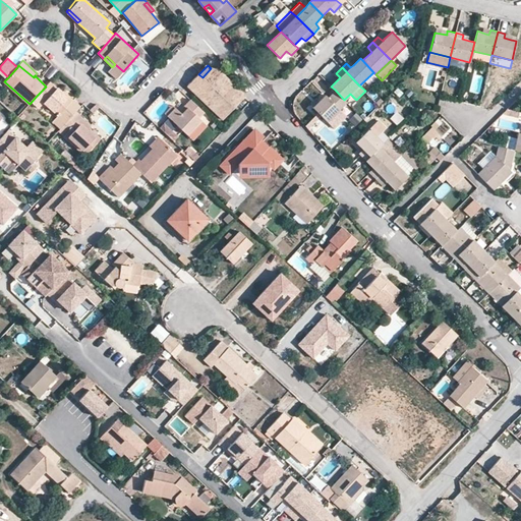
[(245,96),(244,94),(217,68),(211,68),(203,77),(198,74),(187,87),(223,119),(245,96)]
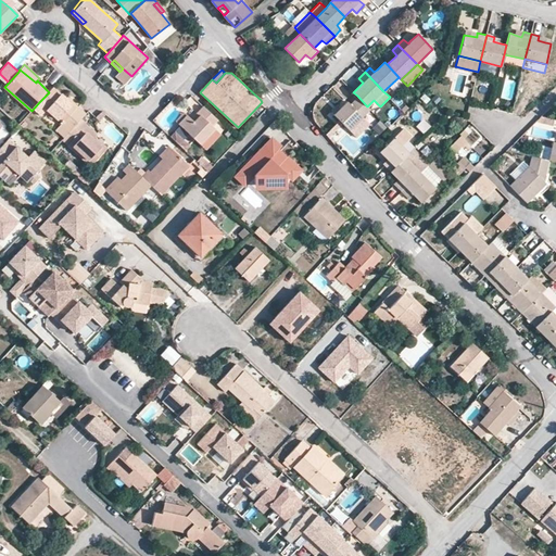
[(81,118),(86,113),(78,105),(76,108),(66,99),(53,87),(49,92),(39,102),(48,110),(60,121),(62,123),(57,130),(64,138),(81,118)]
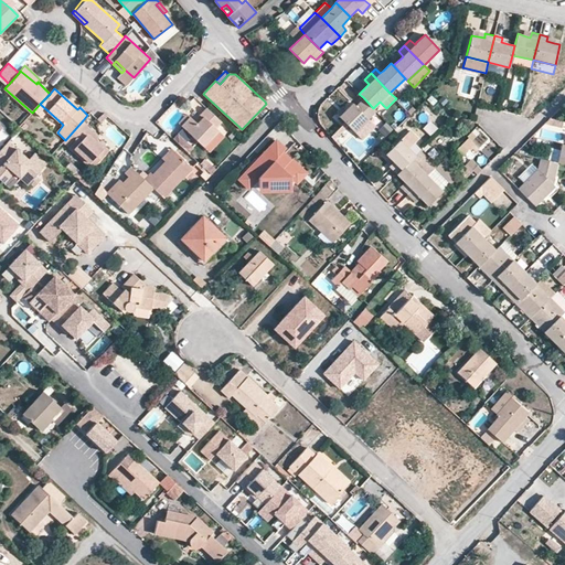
[(373,108),(363,97),(355,105),(353,104),(339,117),(355,134),(376,112),(373,108)]
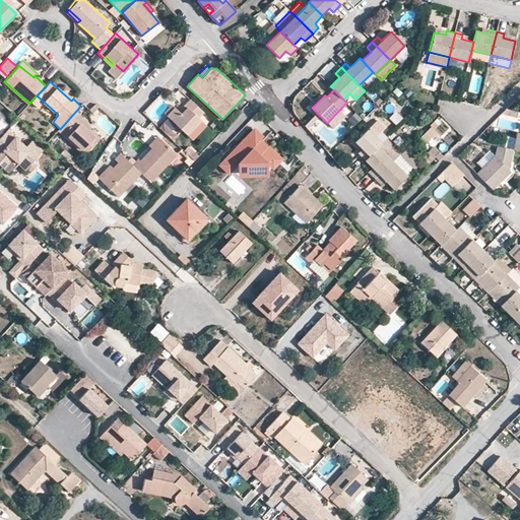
[(71,101),(73,99),(64,90),(62,92),(71,101)]
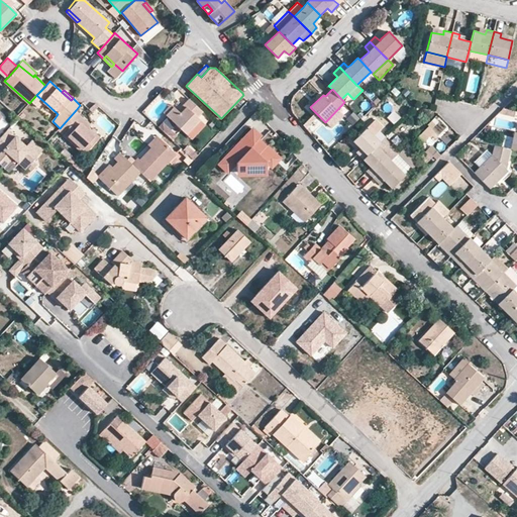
[(202,110),(190,99),(184,104),(187,107),(182,113),(178,110),(175,107),(167,115),(187,133),(200,119),(197,116),(202,110)]
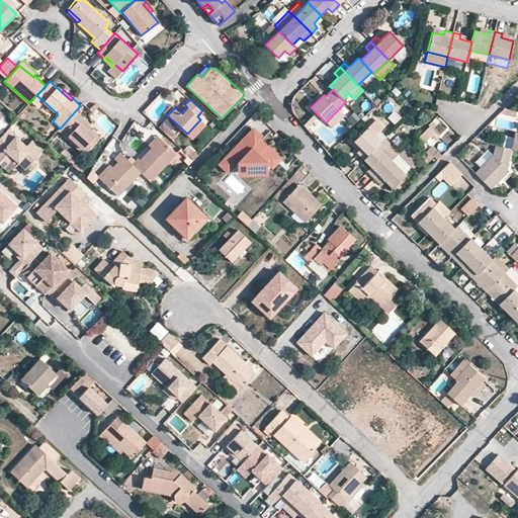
[(51,117),(56,112),(45,102),(40,107),(51,117)]
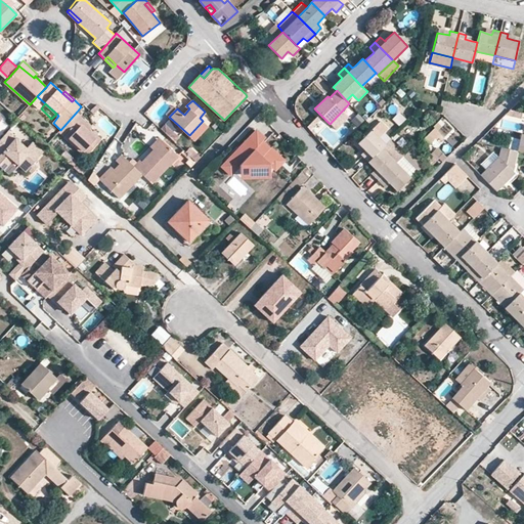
[(169,117),(177,108),(173,104),(165,113),(169,117)]
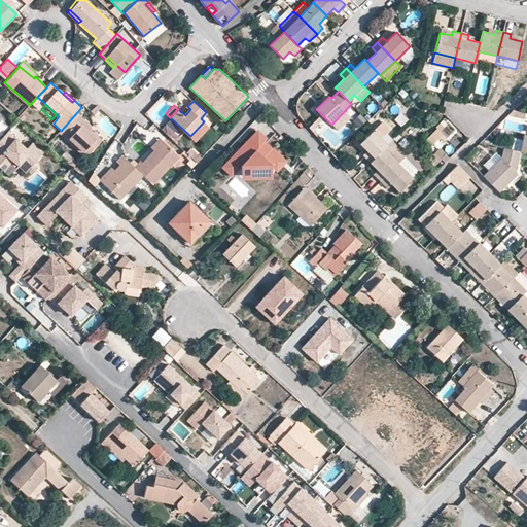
[(190,109),(187,106),(181,112),(185,115),(190,109)]
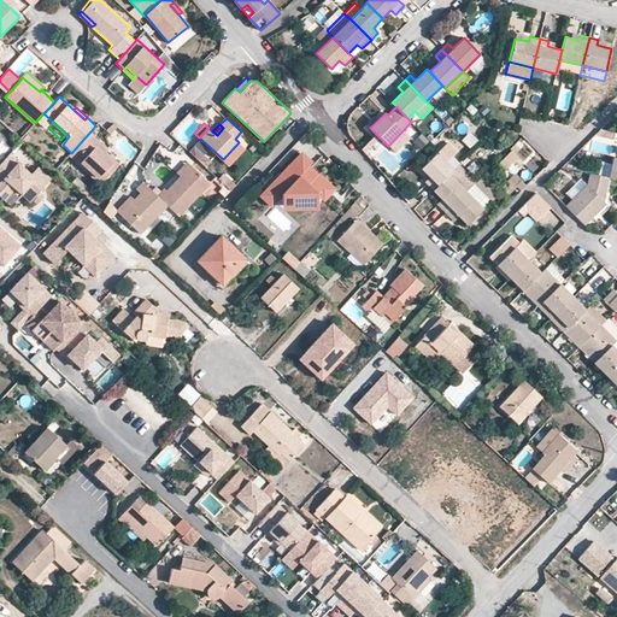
[(71,153),(70,154),(76,160),(75,162),(100,184),(118,164),(105,153),(94,144),(98,139),(90,131),(71,153)]
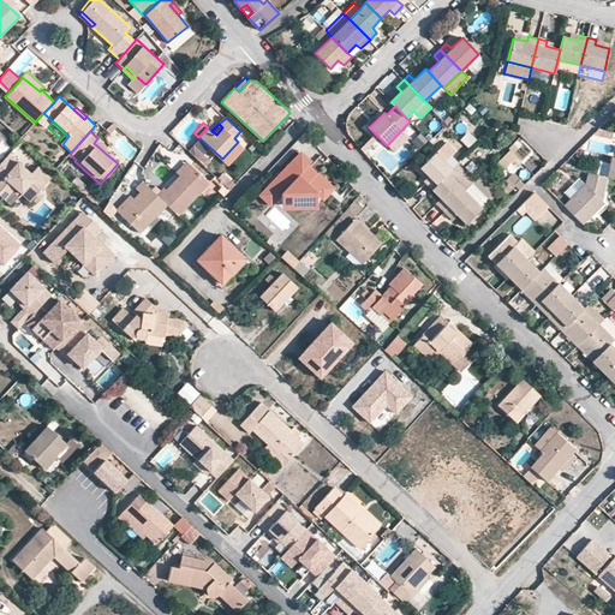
[(460,142),(470,149),(477,139),(467,132),(460,142)]
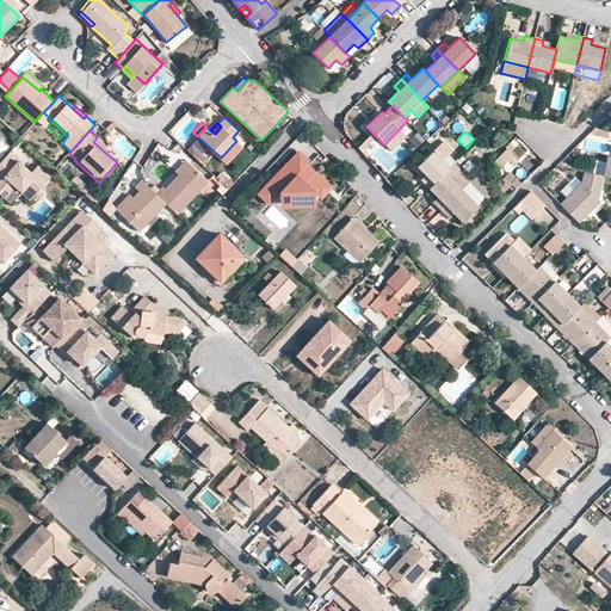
[(415,150),(426,142),(419,133),(408,141),(415,150)]
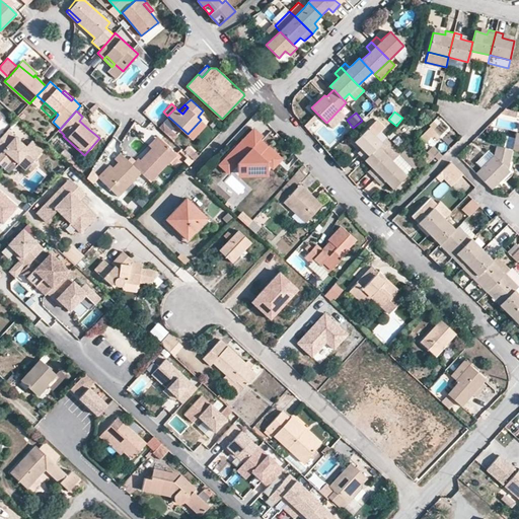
[(79,121),(88,129),(91,126),(82,117),(79,121)]
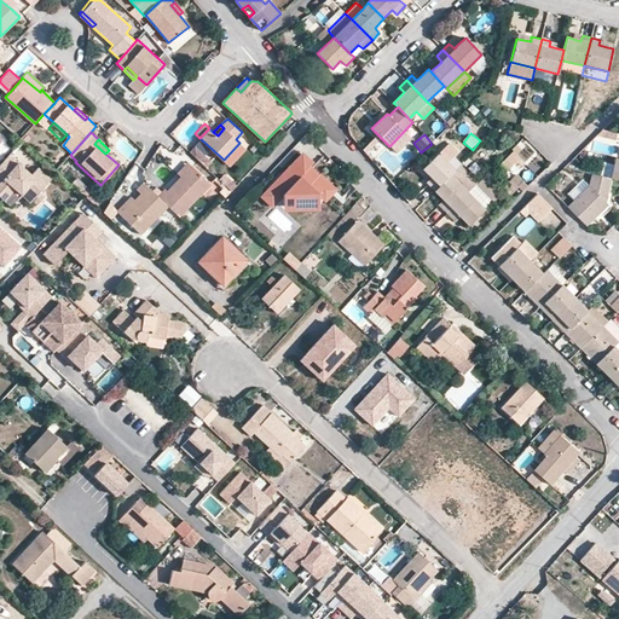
[(246,149),(239,143),(224,160),(230,167),(246,149)]
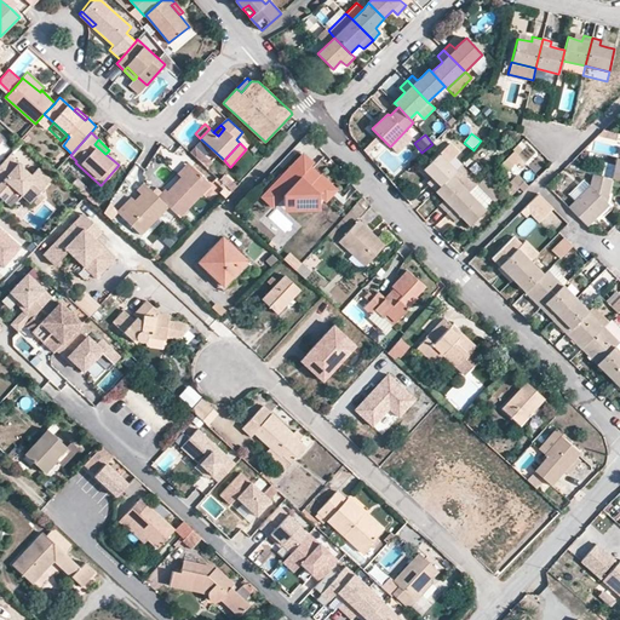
[(522,168),(526,164),(514,151),(499,166),(506,172),(517,162),(522,168)]
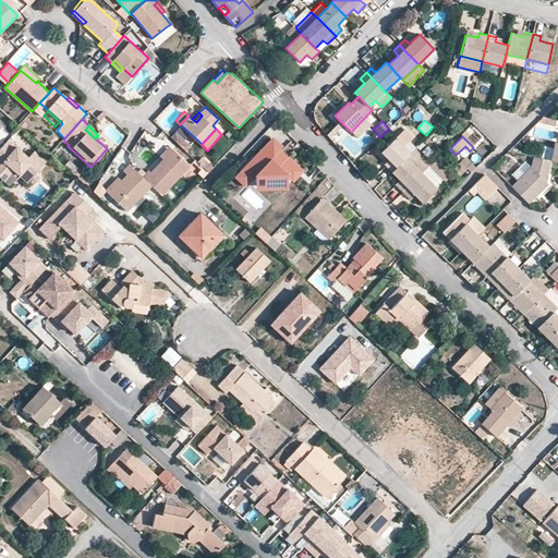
[(386,167),(392,172),(411,153),(396,137),(380,152),(388,160),(391,162),(386,167)]
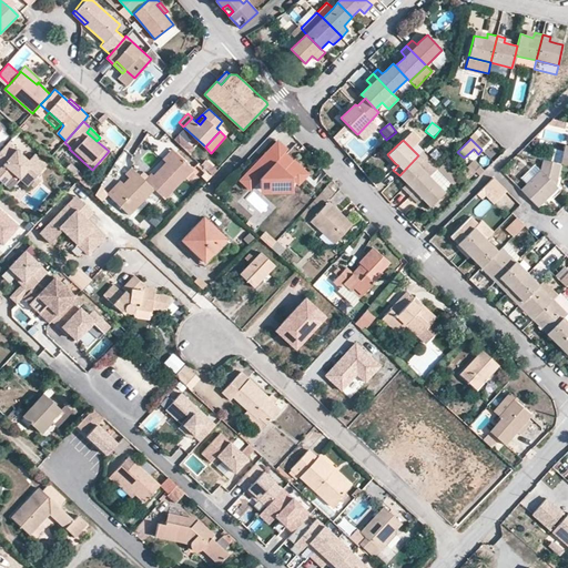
[(27,159),(8,142),(0,150),(0,180),(3,184),(13,173),(17,176),(19,174),(29,182),(33,186),(39,179),(34,175),(46,163),(33,152),(27,159)]
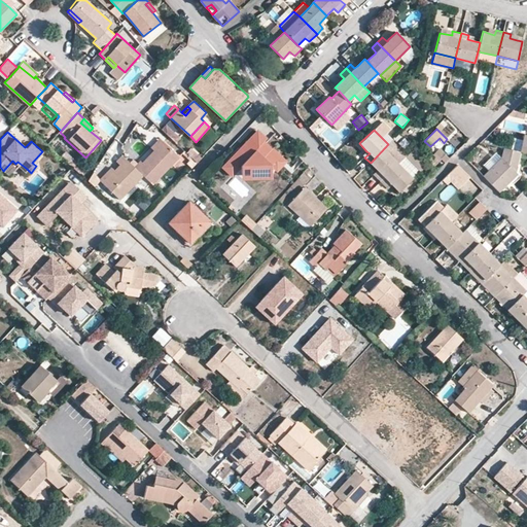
[(266,139),(257,132),(229,162),(237,169),(241,166),(255,150),(271,165),(276,170),(284,161),(264,141),(266,139)]
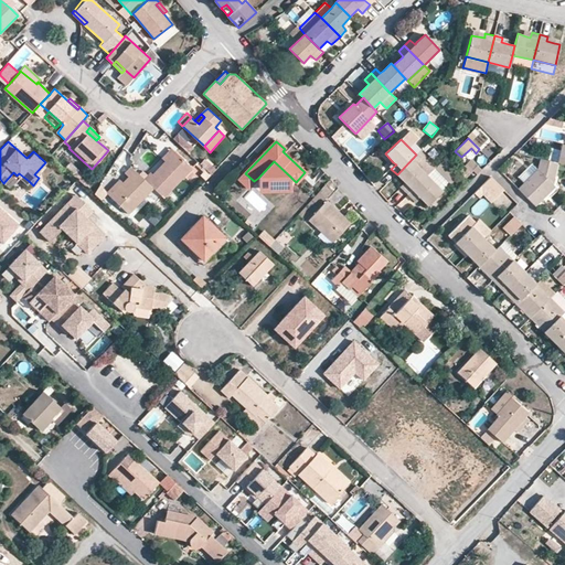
[(166,162),(176,151),(171,148),(161,158),(166,162)]
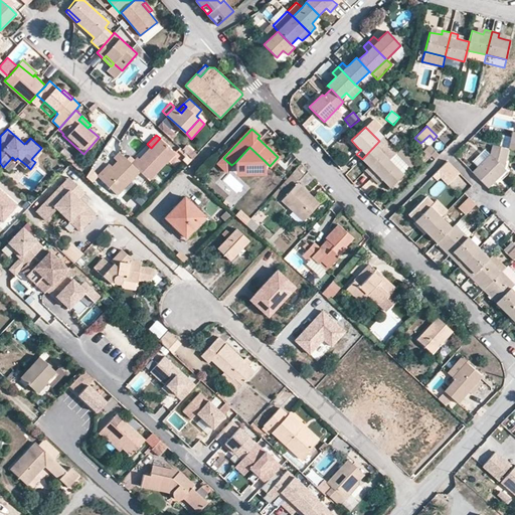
[(140,170),(149,179),(175,152),(160,138),(151,148),(140,159),(137,156),(131,162),(140,170)]
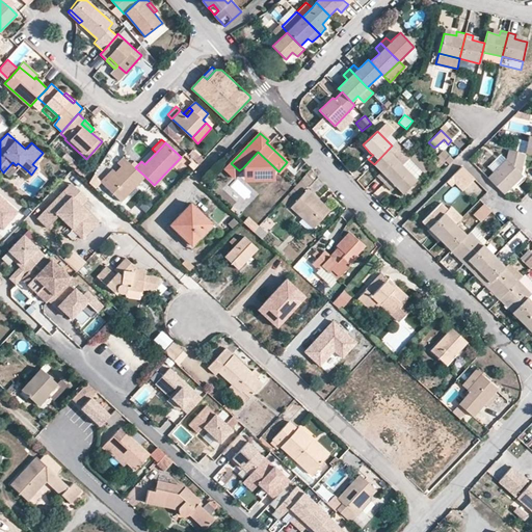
[(392,145),(374,164),(381,171),(383,174),(378,178),(384,183),(403,164),(410,157),(396,142),(392,145)]
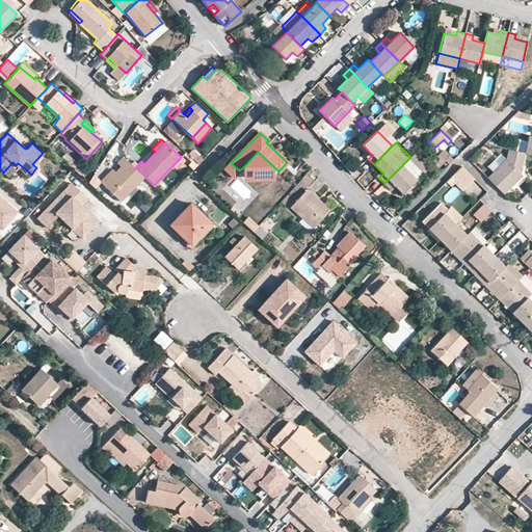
[(496,185),(504,194),(523,176),(521,175),(526,154),(524,154),(509,150),(506,160),(488,178),(496,185)]
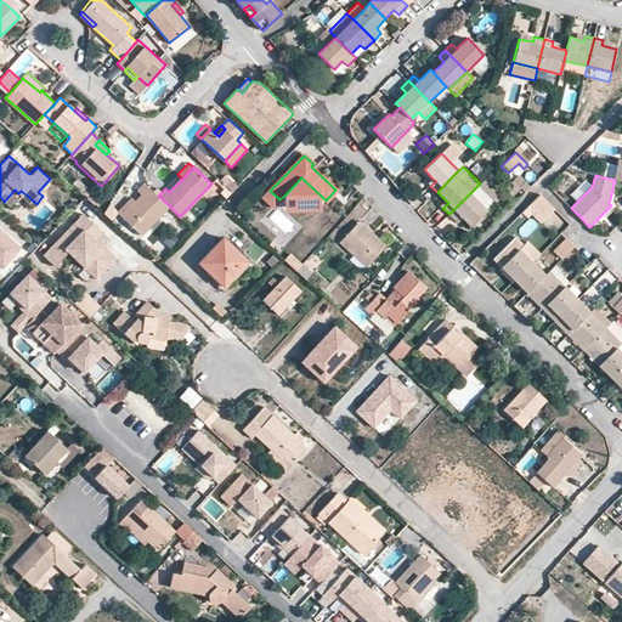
[(301,177),(284,196),(284,205),(320,204),(320,194),(301,177)]
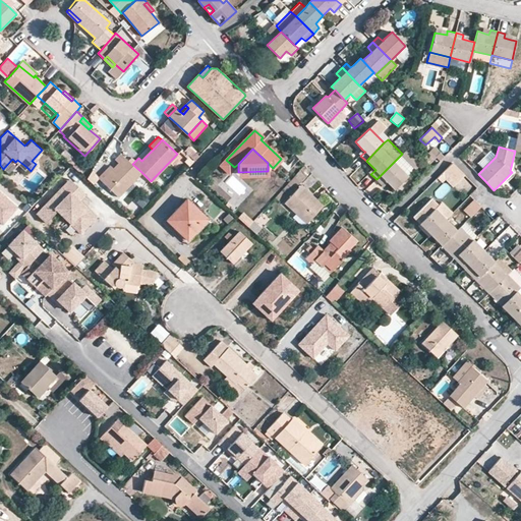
[(118,196),(141,172),(132,164),(121,154),(115,160),(119,164),(114,168),(102,180),(118,196)]
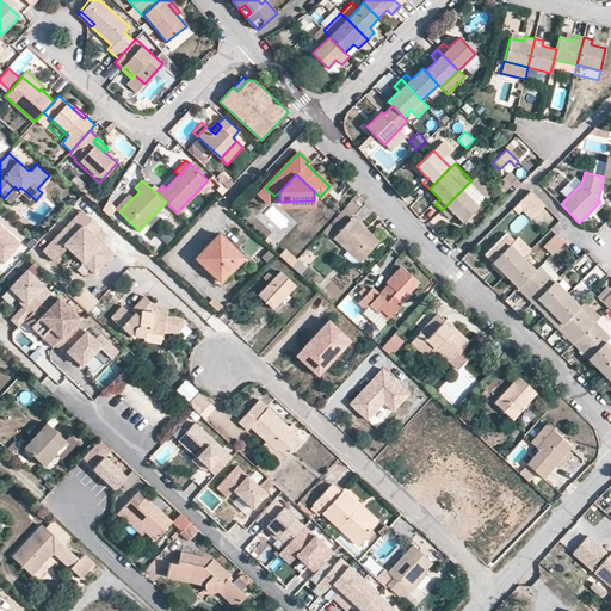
[(471,180),(463,189),(480,205),(488,197),(471,180)]
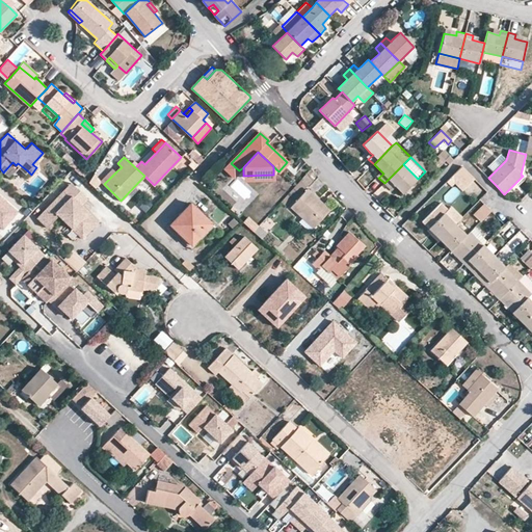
[(189,167),(193,170),(198,164),(193,160),(187,165),(189,167)]
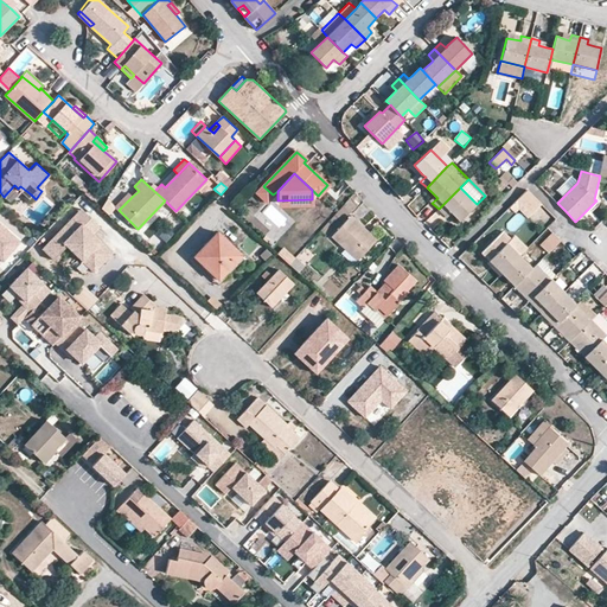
[(31,195),(20,186),(18,189),(29,198),(31,195)]
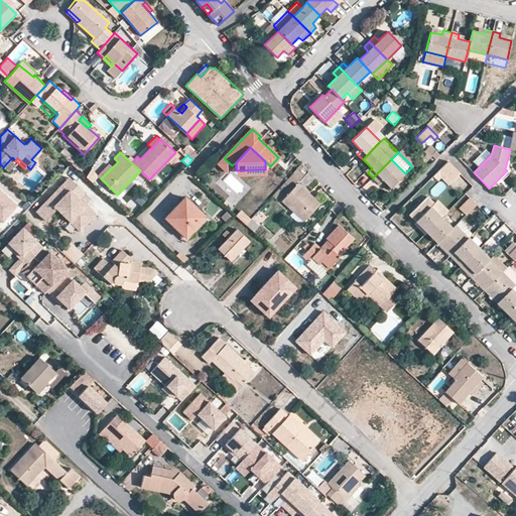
[(391,159),(373,177),(377,182),(381,177),(384,181),(390,187),(405,173),(391,159)]
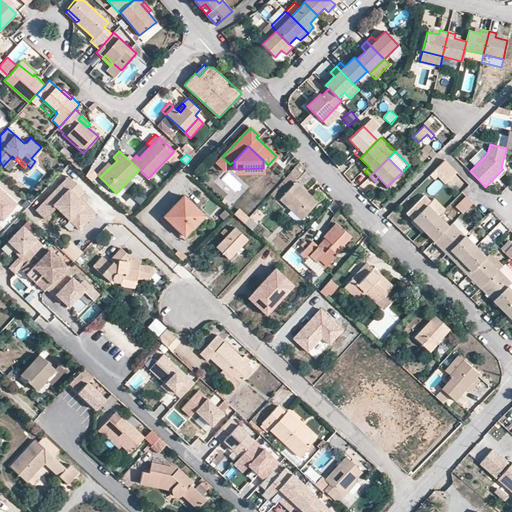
[(449,180),(457,173),(445,161),(437,168),(449,180)]
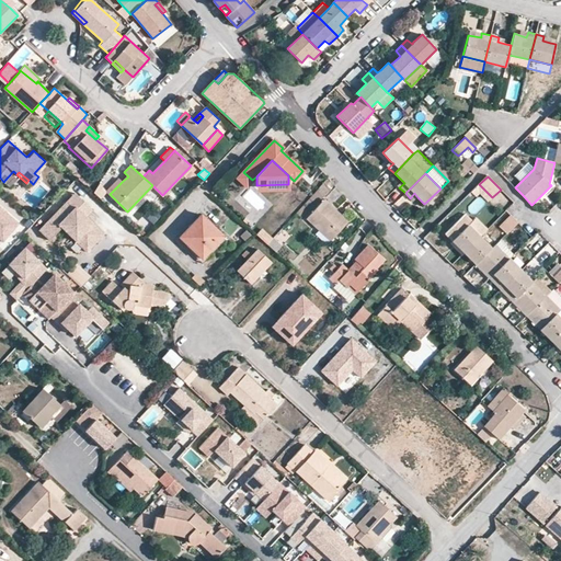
[(110,194),(123,181),(118,178),(105,191),(110,194)]
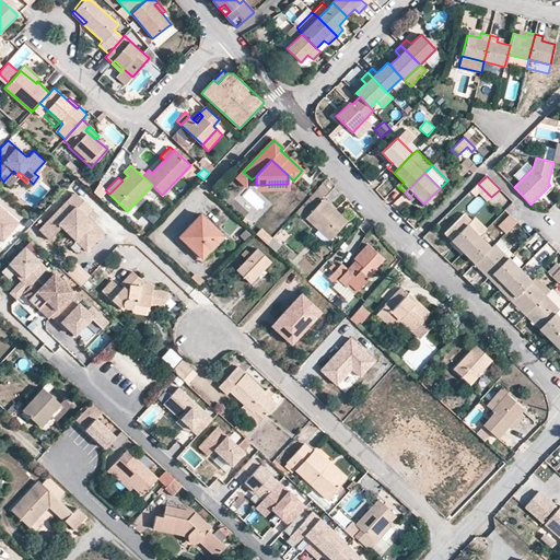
[(487,201),(491,197),(478,184),(468,194),(471,197),(477,191),(487,201)]
